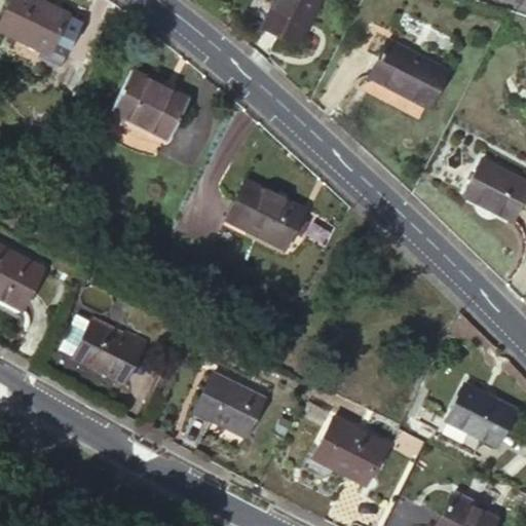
[(68,13),(39,0),(10,0),(0,23),(0,30),(45,51),(49,53),(51,49),(66,57),(83,20),(68,13)]
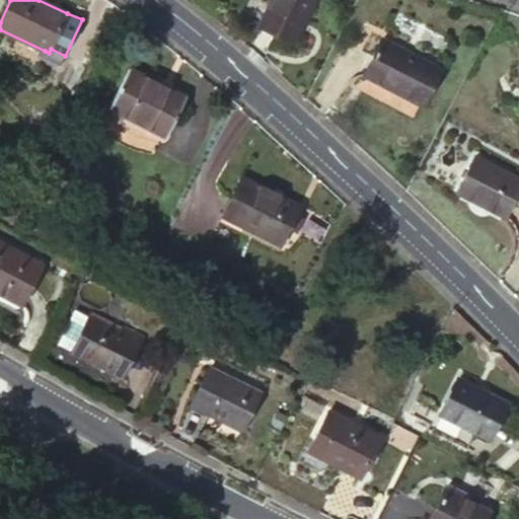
[(271,0),(260,23),(293,42),(314,0),(271,0)]
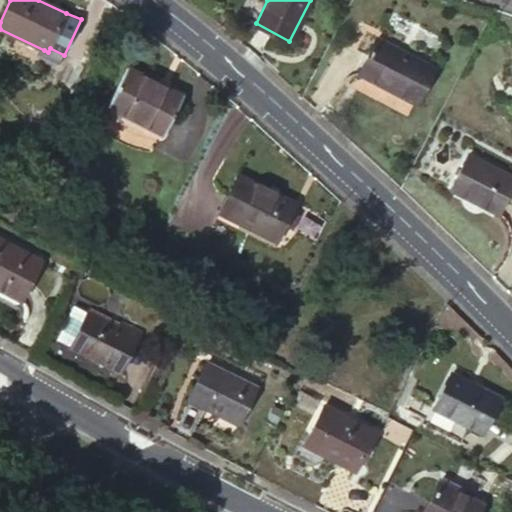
[(376,40),(358,74),(416,105),(434,70),(376,40)]
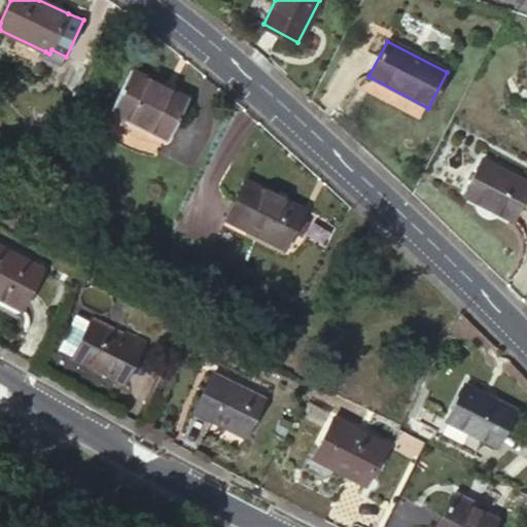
[(49,54),(45,51),(43,58),(62,67),(66,57),(51,49),(49,54)]
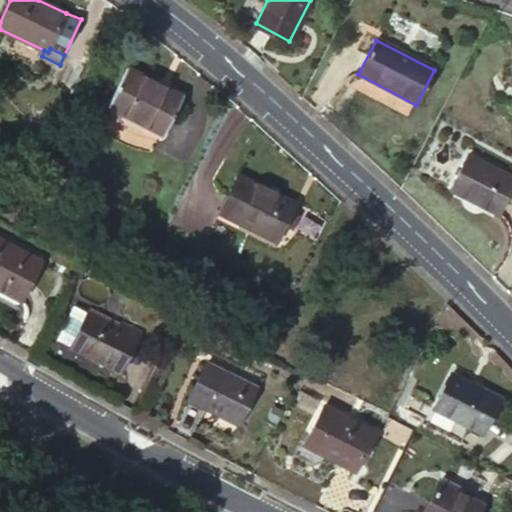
[(183,96),(127,68),(107,108),(163,137),(183,96)]
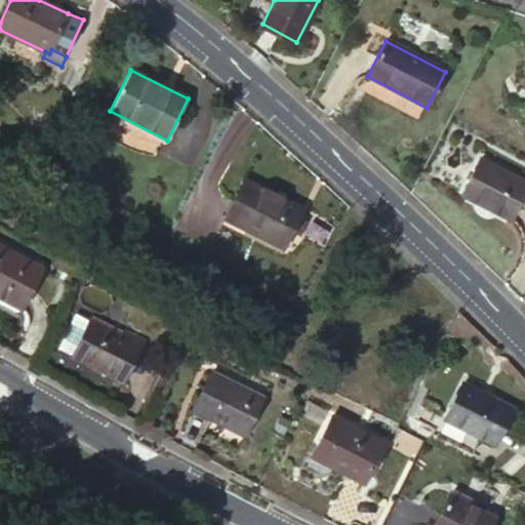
[(524,182),(480,159),(461,194),(512,219),(524,192),(524,182)]
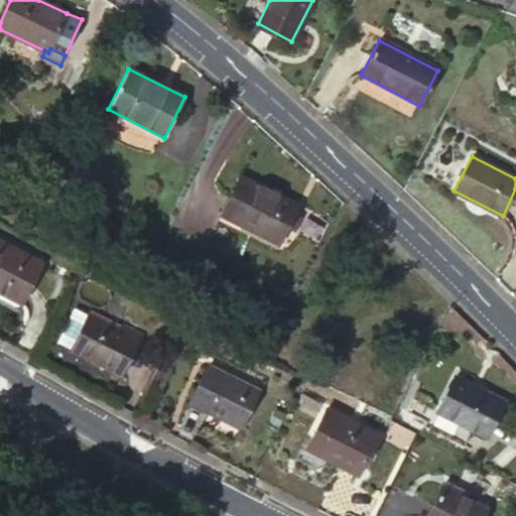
[(296,205),(239,176),(221,215),(278,243),(285,227),(293,212),(296,205)]
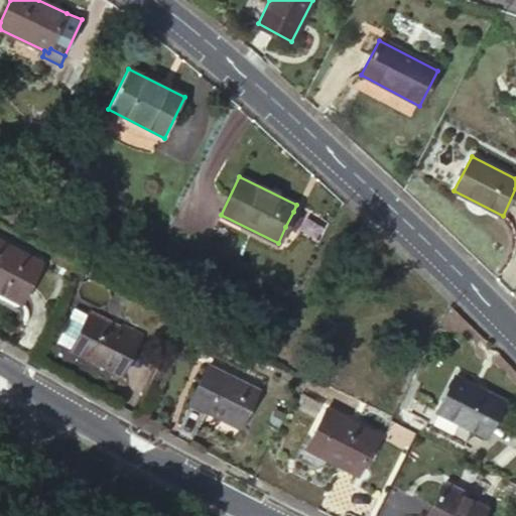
[(302,216),(293,212),(285,227),(294,232),(302,216)]
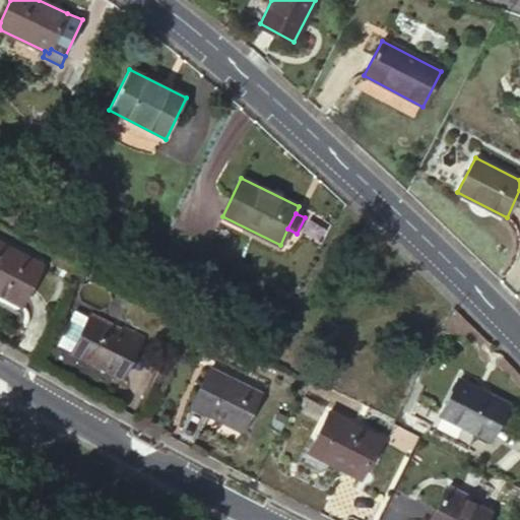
[(42,265),(0,244),(0,294),(21,305),(42,265)]
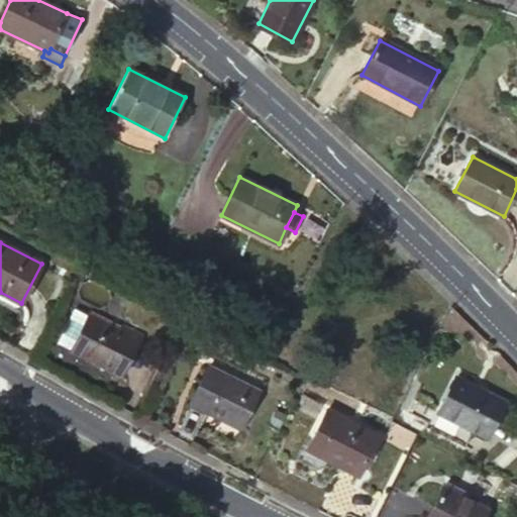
[(134,308),(131,314),(132,319),(138,322),(143,320),(146,314),(144,310),(139,307),(134,308)]
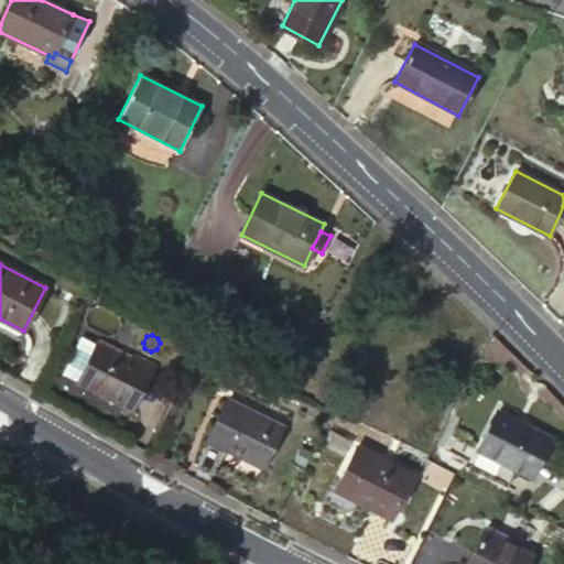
[(77,382),(133,411),(154,367),(133,356),(131,361),(96,344),(77,382)]
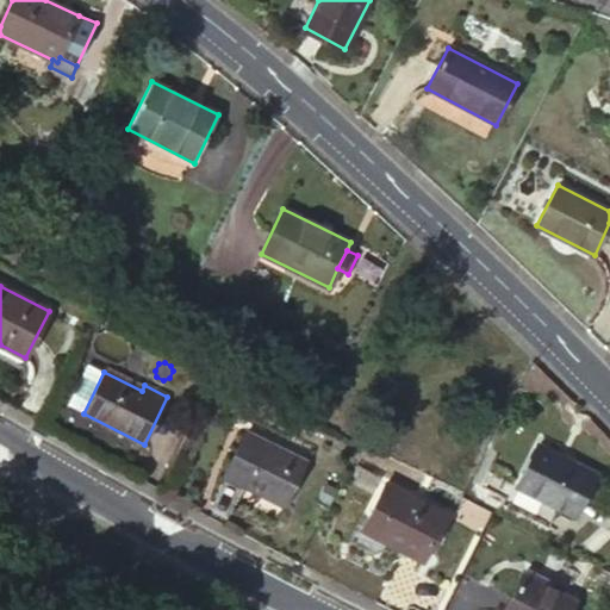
[(246,433),(223,477),(282,506),(305,462),(246,433)]
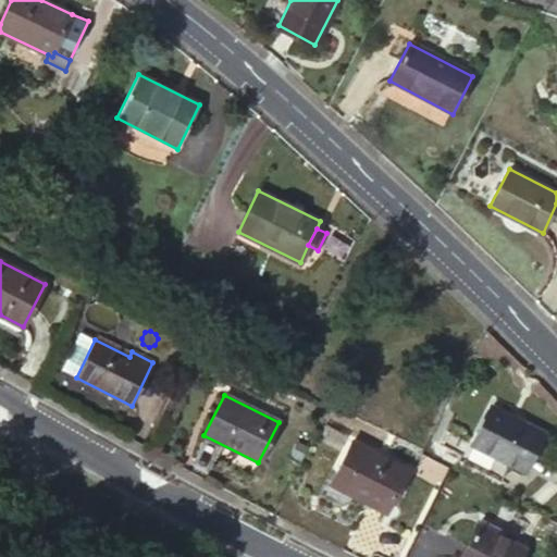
[(510,416),(491,406),(471,445),(450,434),(444,446),(465,457),(462,461),(499,481),(509,462),(524,470),(543,433),(510,417),(510,416)]
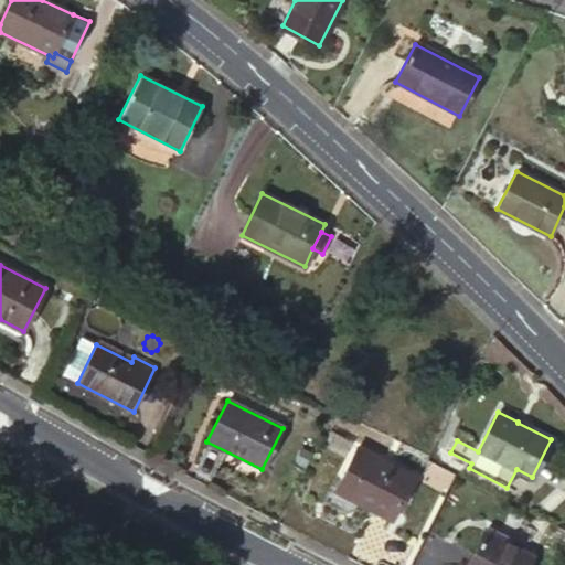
[(414,478),(356,448),(334,491),(392,521),(414,478)]
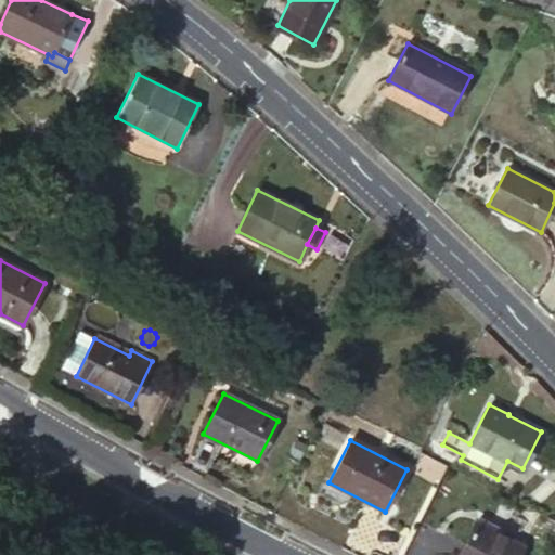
[(503,530),(479,518),(476,524),(500,536),(503,530)]
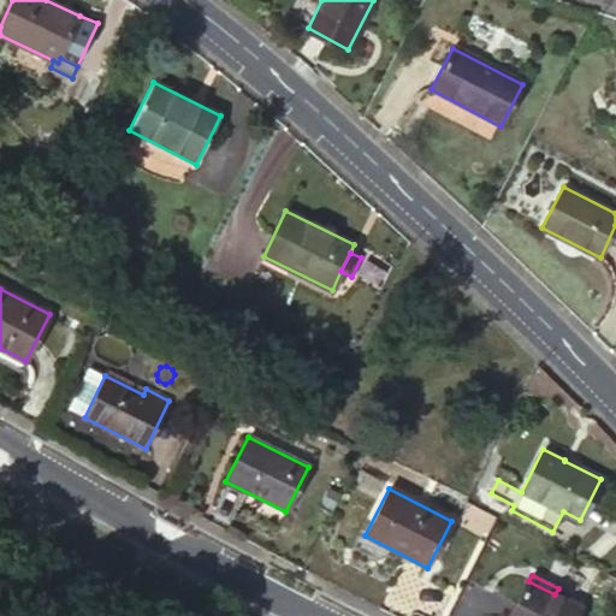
[(528,581),(510,615),(575,615),(580,608),(555,594),(528,581)]
